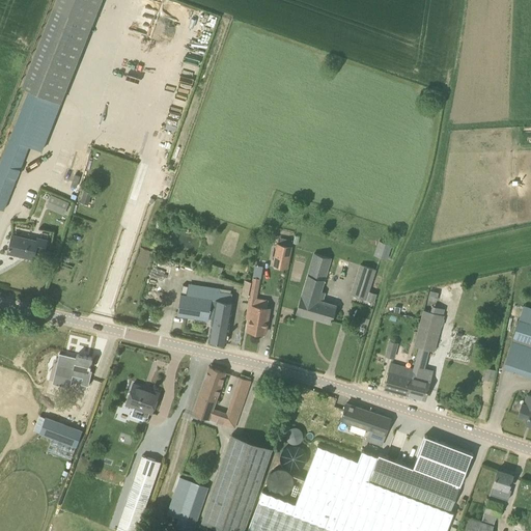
[(103,0),(61,0),(27,88),(32,90),(14,139),(29,145),(44,150),(103,0)]
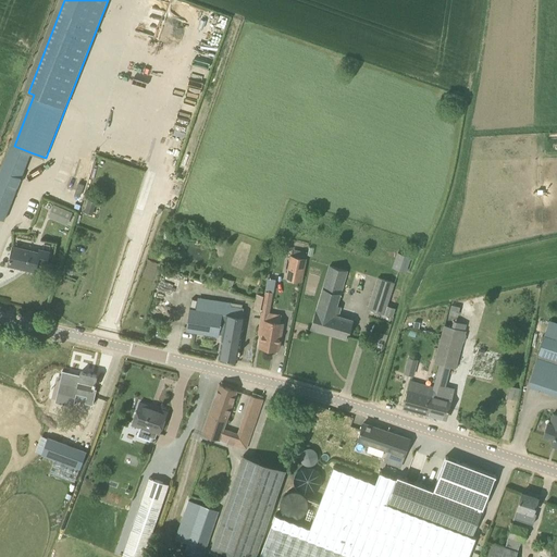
[(0,218),(4,220),(31,152),(14,146),(11,144),(0,170),(0,218)]
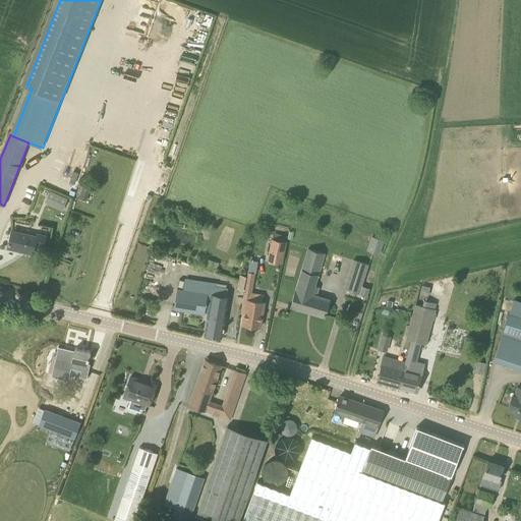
[(78,186),(76,195),(84,198),(87,189),(82,188),(82,187),(78,186)]
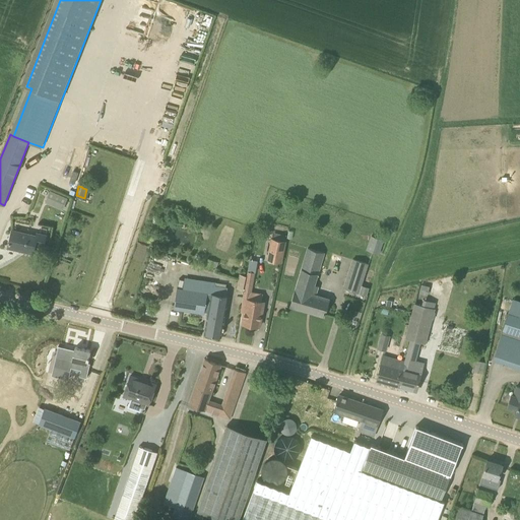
[(48,198),(64,205),(67,198),(51,191),(48,198)]
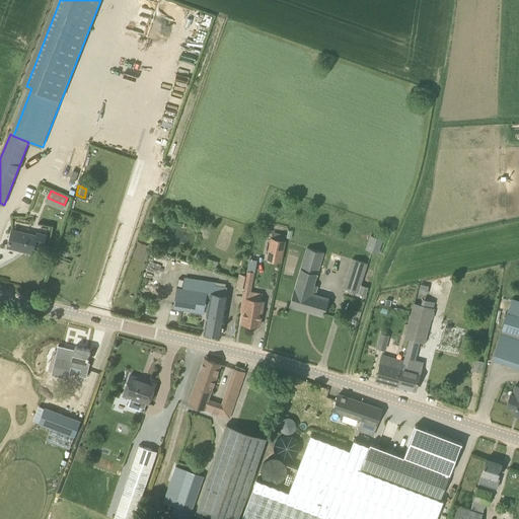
[(36,235),(12,229),(8,247),(32,252),(34,243),(44,245),(46,235),(36,233),(36,235)]
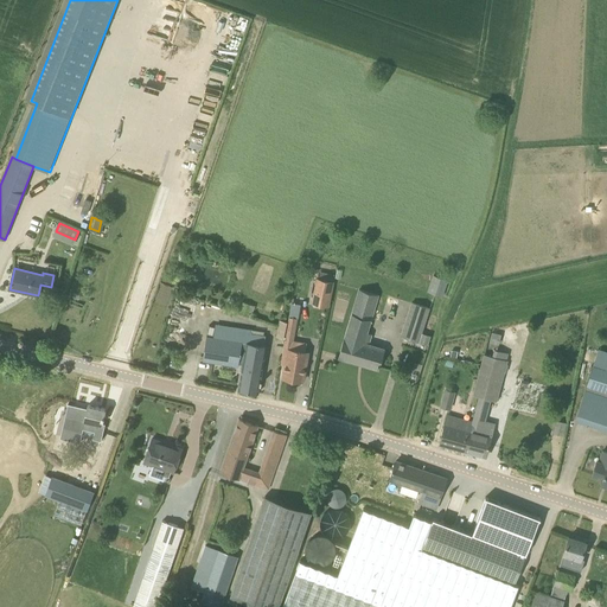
[(443,296),(448,280),(433,275),(427,291),(443,296)]
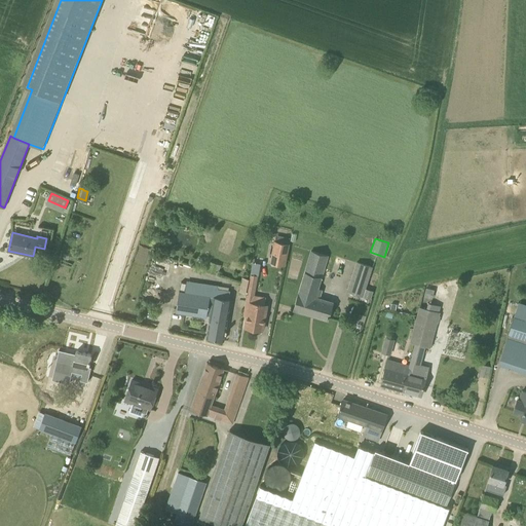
[(270,261),(284,264),(288,245),(274,241),(270,261)]
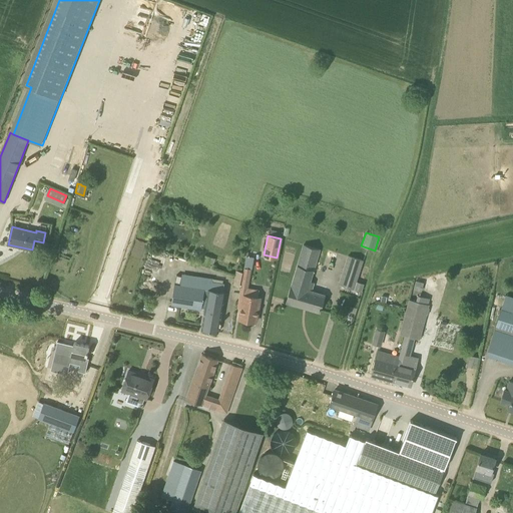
[(314,270),(315,266),(317,263),(321,248),(304,243),(298,266),(314,270)]
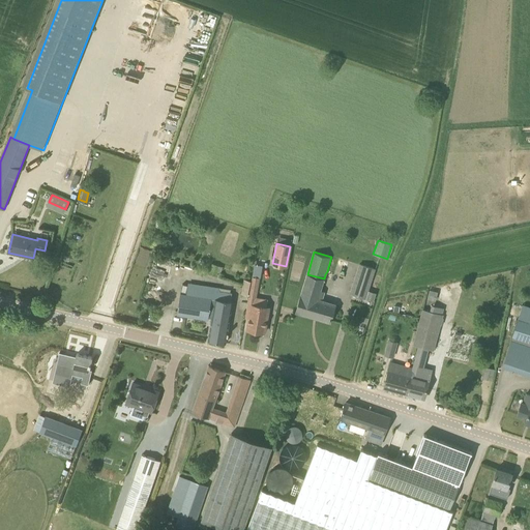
[(254,263),(253,274),(261,275),(262,264),(254,263)]
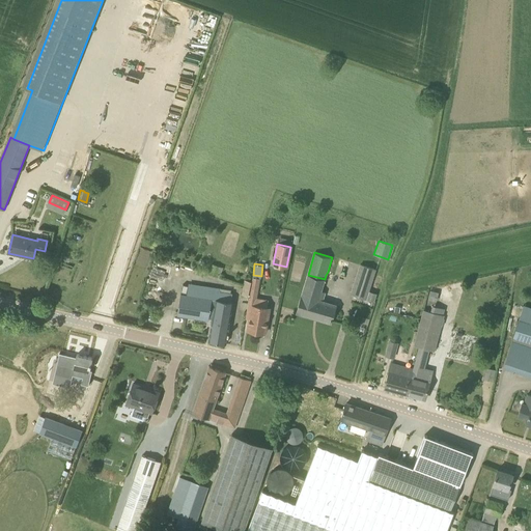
[(359,264),(352,294),(373,301),(376,290),(370,288),(376,270),(359,264)]
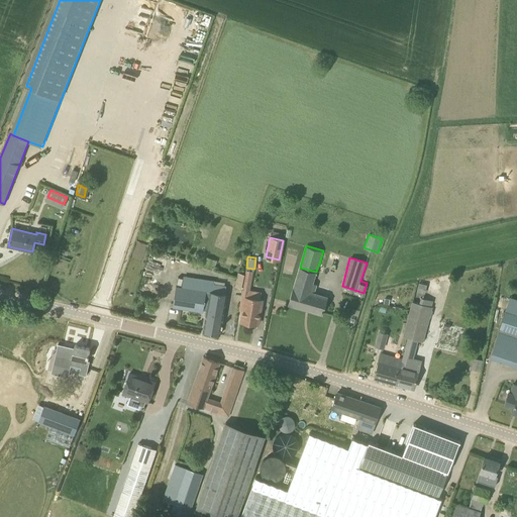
[(313,284),(316,272),(300,268),(289,304),(322,314),(327,297),(314,293),(317,285),(313,284)]
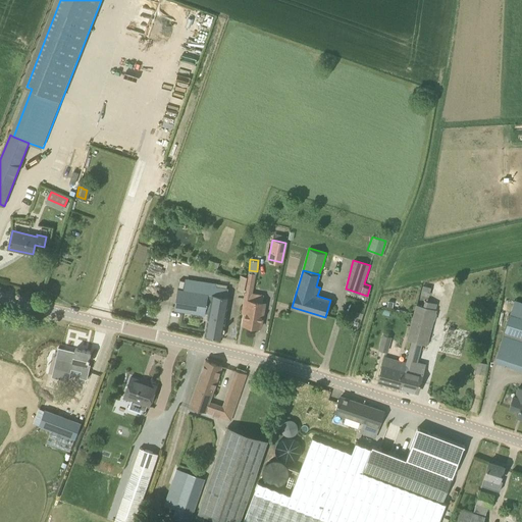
[(245,293),(243,306),(247,307),(244,324),(260,327),(265,303),(263,302),(264,296),(252,293),(253,290),(256,273),(249,272),(249,276),(246,292),(245,293)]
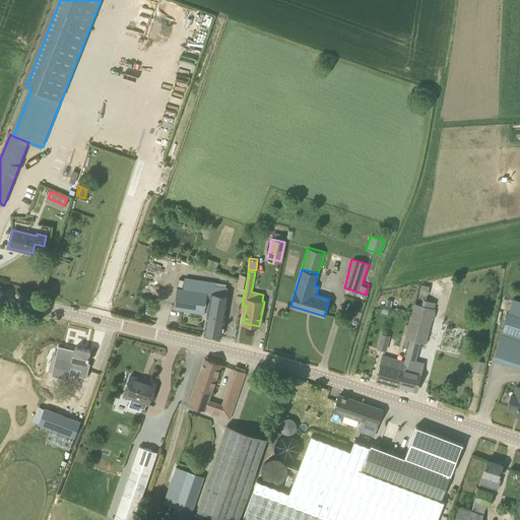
[(245,290),(248,275),(240,274),(237,289),(245,290)]
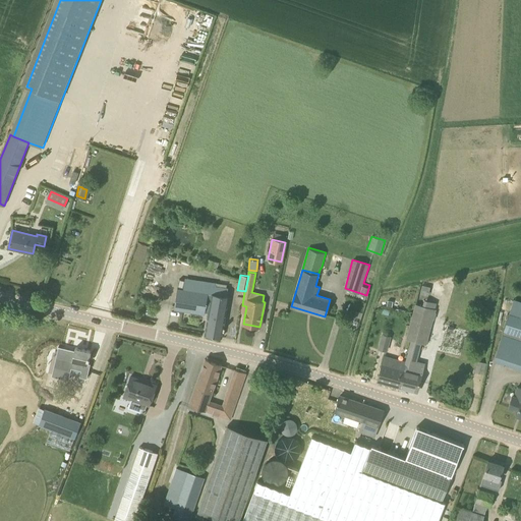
[(198,280),(196,291),(209,293),(206,311),(209,312),(205,334),(222,337),(222,336),(223,330),(224,330),(225,327),(224,326),(228,296),(227,296),(228,288),(217,286),(217,283),(198,280)]
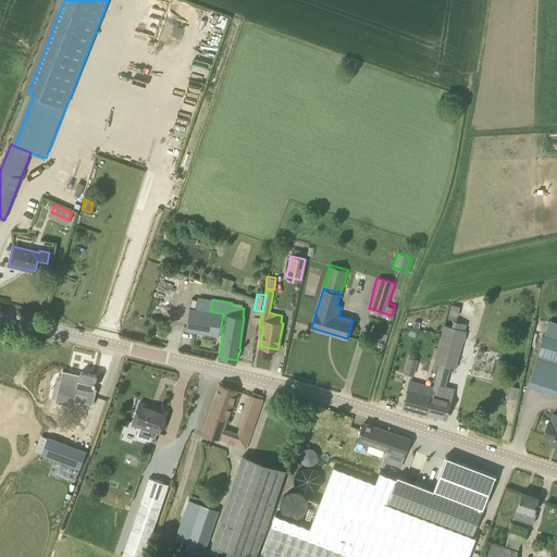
[(452,305),(449,314),(458,317),(460,307),(452,305)]
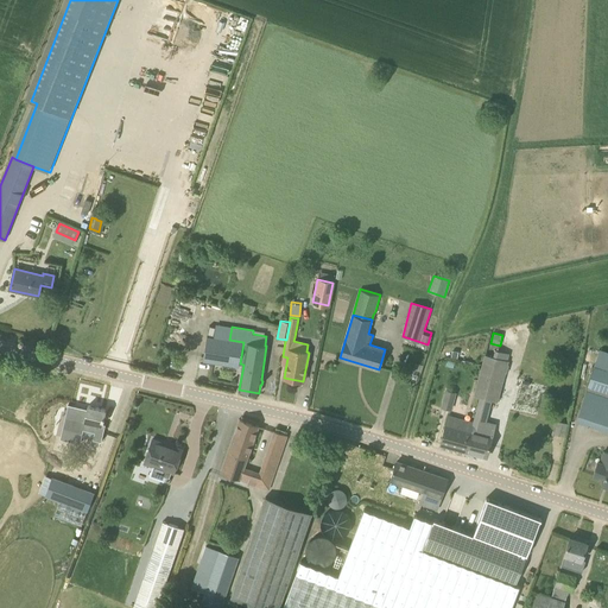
[(208,336),(203,360),(239,366),(240,363),(244,342),(229,340),(214,337),(208,336)]
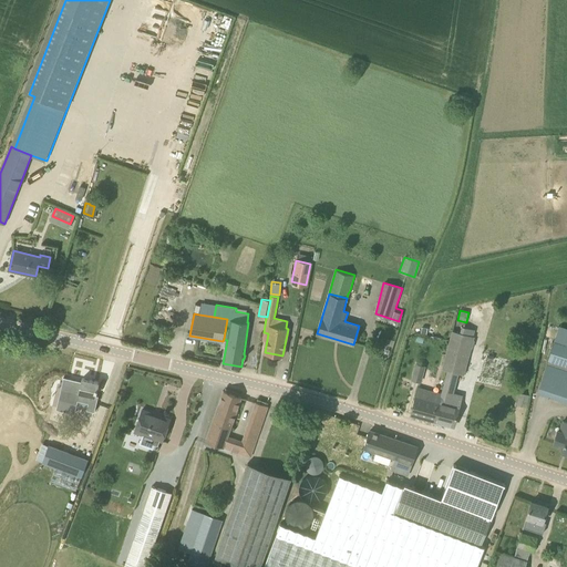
[(459,373),(465,374),(475,336),(453,330),(443,369),(449,370),(459,373)]
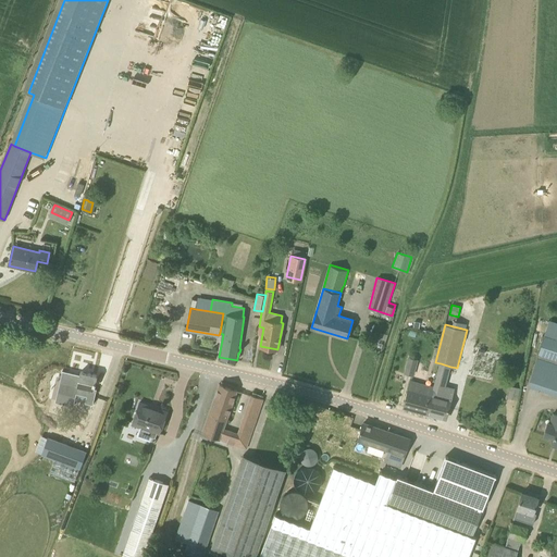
[(556,337),(546,334),(539,357),(556,362),(556,337)]
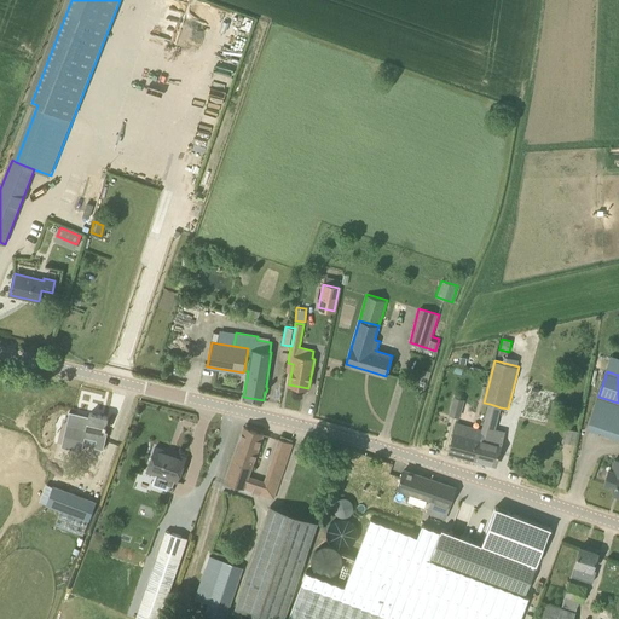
[(458,417),(463,399),(453,397),(450,415),(458,417)]
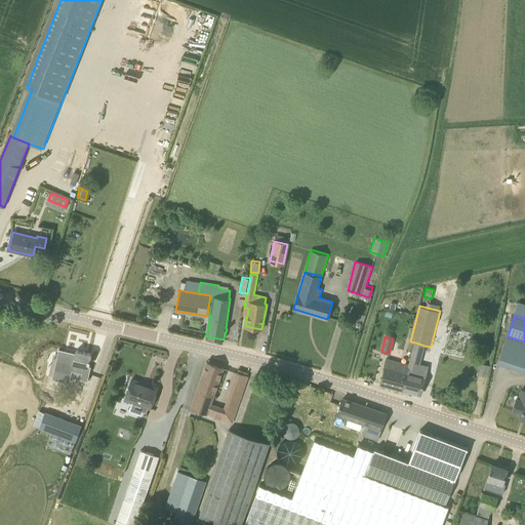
[(524,341),(508,336),(498,364),(524,372),(524,341)]
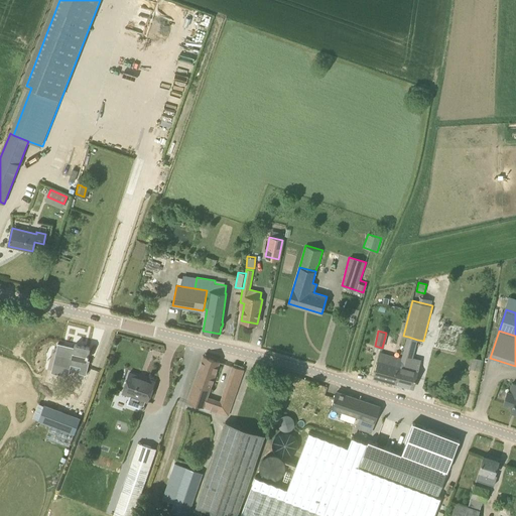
[(404,359),(397,383),(413,388),(421,359),(413,357),(417,340),(408,337),(404,353),(402,359),(404,359)]
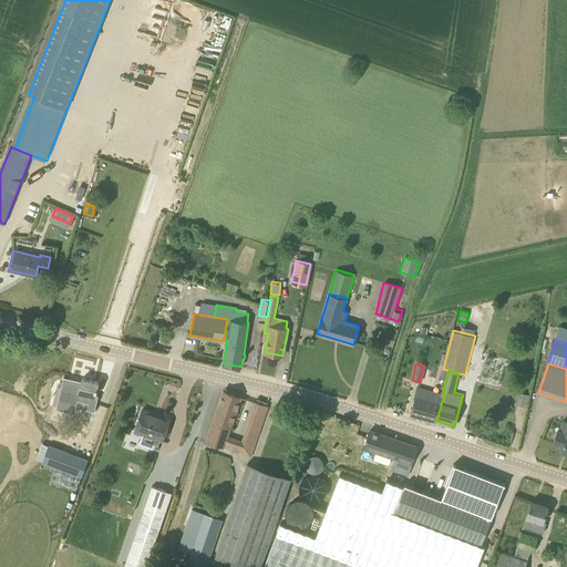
[(82,381),(73,380),(66,401),(80,404),(83,395),(89,398),(85,409),(93,411),(98,395),(95,395),(99,382),(82,378),(82,381)]
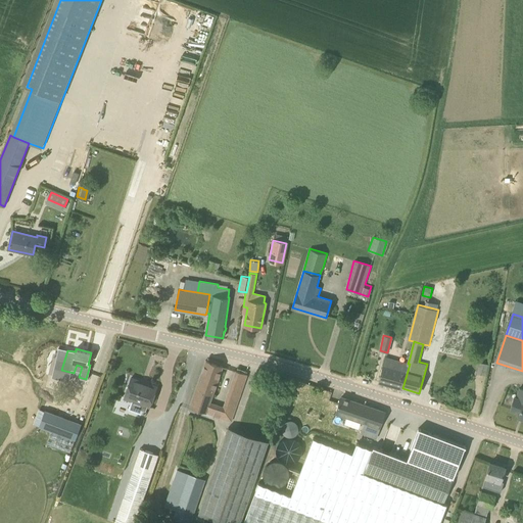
[(410,364),(408,364),(386,358),(379,381),(402,388),(410,364)]
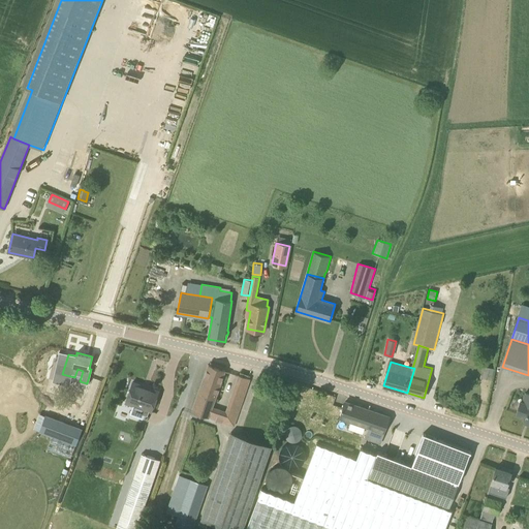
[(209,365),(192,411),(216,419),(217,416),(223,418),(222,422),(234,426),(250,379),(239,375),(226,412),(212,407),(224,371),(209,365)]
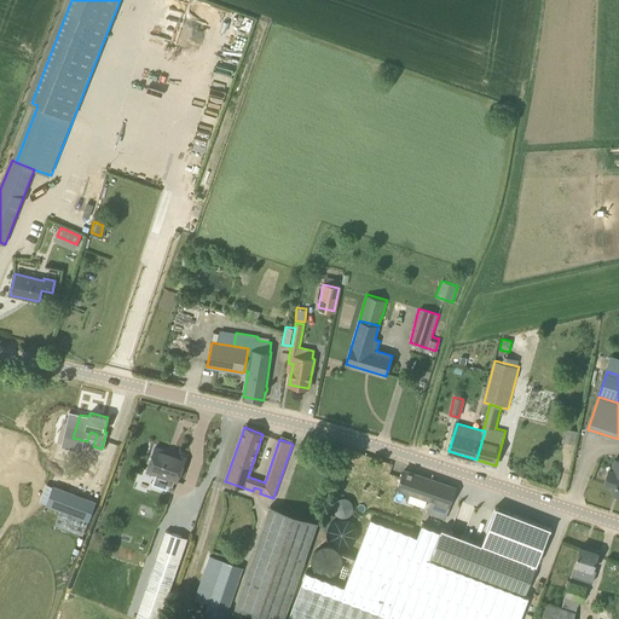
[(576,444),(578,432),(567,428),(563,441),(576,444)]
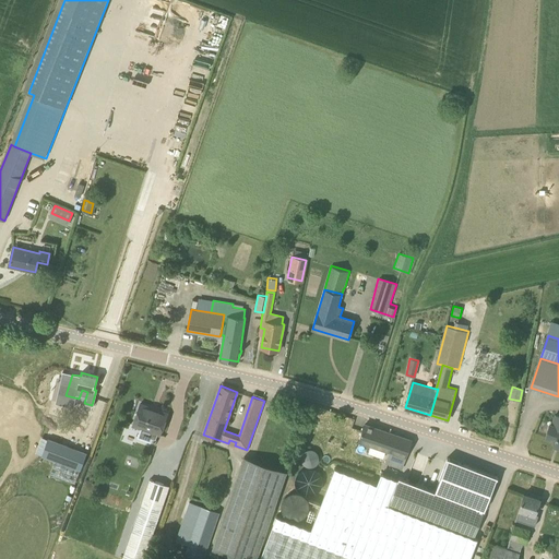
[(140,438),(143,429),(159,435),(167,413),(140,404),(132,426),(130,435),(131,438),(137,440),(140,438)]
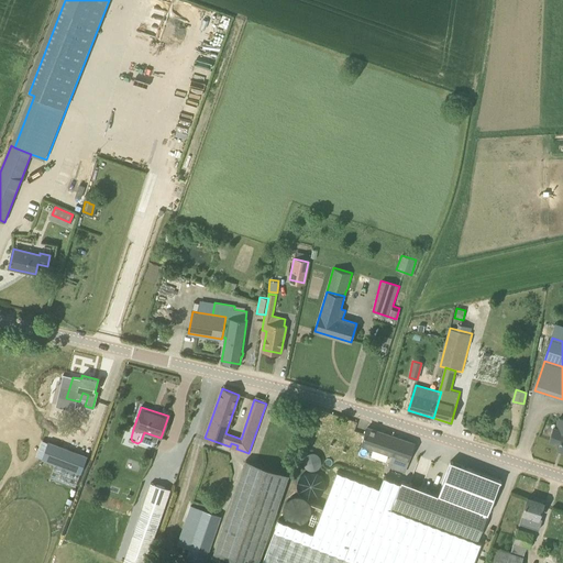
[(562,419),(560,418),(556,428),(554,427),(549,442),(560,445),(559,449),(562,450),(562,419)]
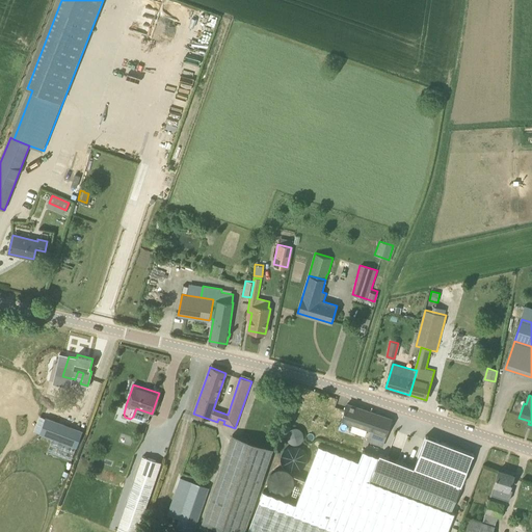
[(372,430),(368,441),(382,446),(392,419),(347,404),(342,420),(372,430)]
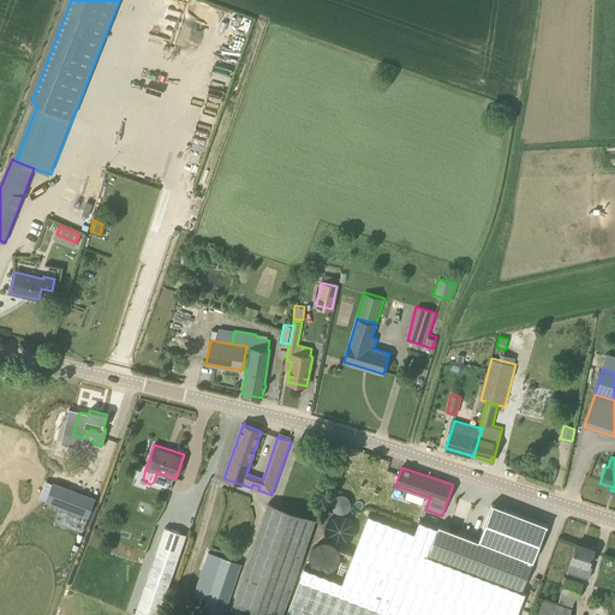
[(83,531),(89,517),(95,499),(53,483),(46,501),(60,507),(55,521),(83,531)]
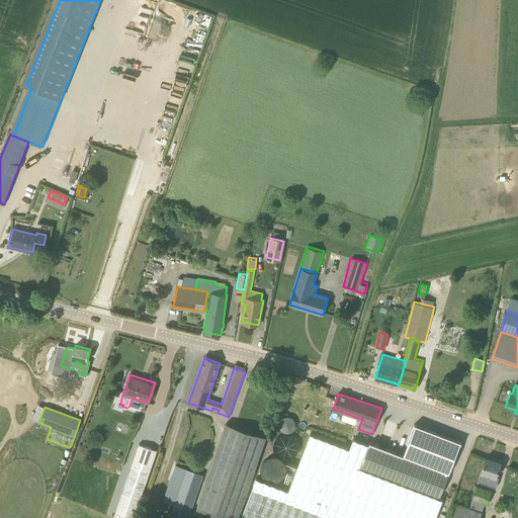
[(301,449),(290,432),(297,427),(290,416),(278,424),(284,433),(270,442),(282,461),(301,449)]
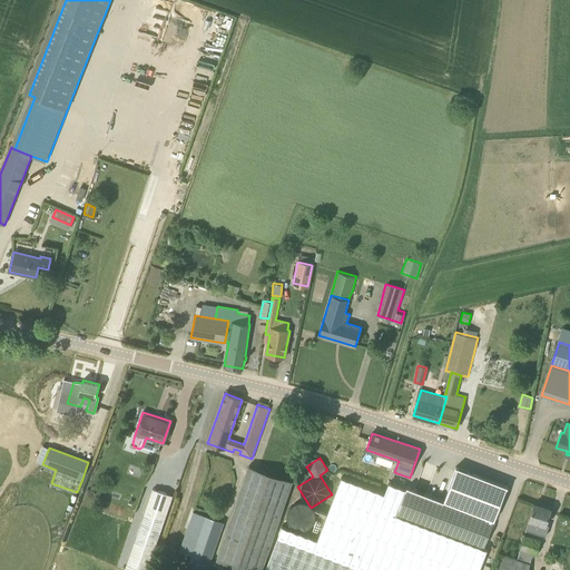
[(246,569),(261,569),(292,481),(248,465),(217,560),(246,569)]
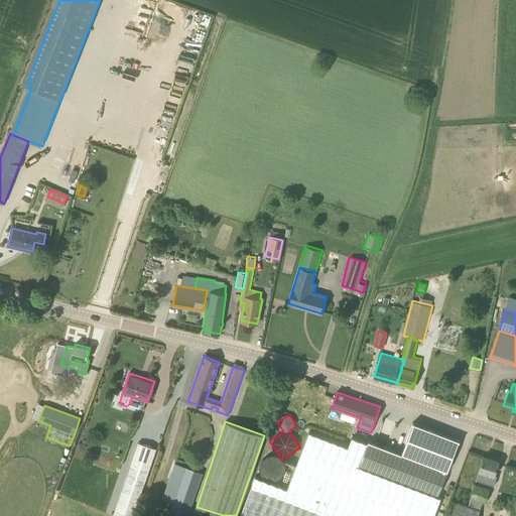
[(458,444),(412,427),(403,450),(405,450),(448,468),(458,444)]
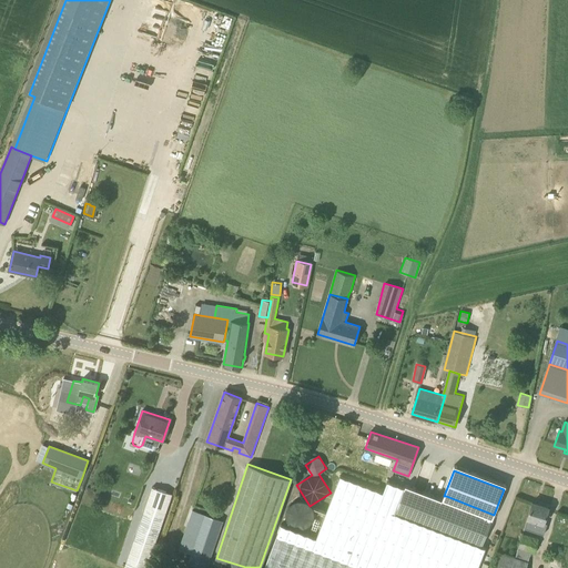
[(478,567),(486,549),(482,547),(395,514),(405,488),(389,483),(385,493),(342,476),(318,538),(283,525),(266,567),(478,567)]
